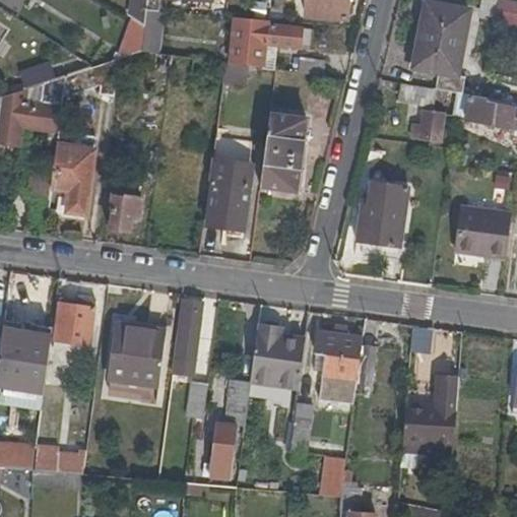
[(149,0),(130,0),(127,18),(133,22),(146,30),(148,12),(149,0)]
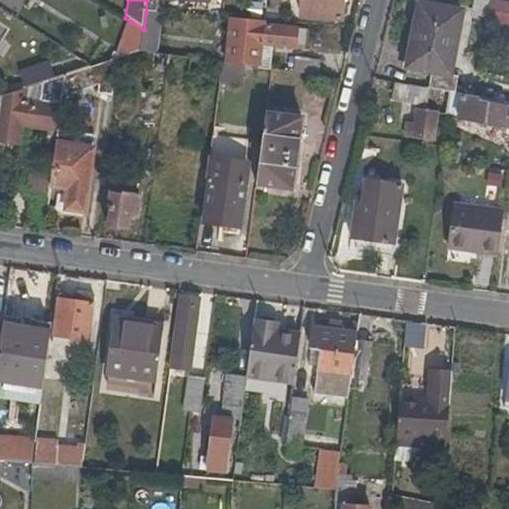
[(147,0),(146,12),(160,13),(161,0),(147,0)]
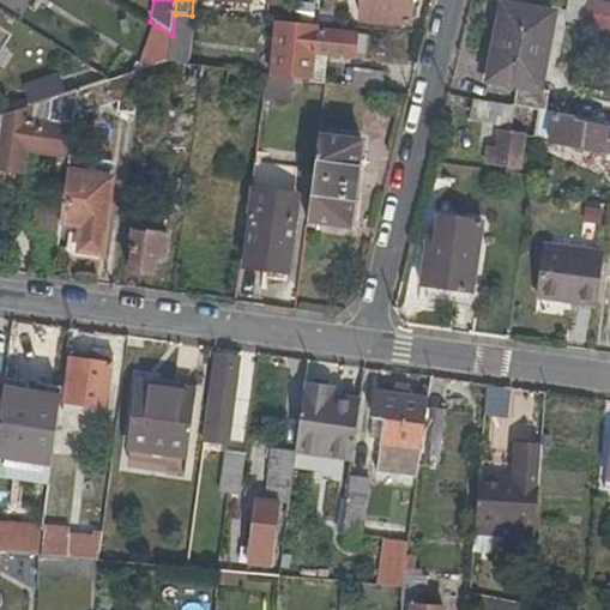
[(406,0),(361,0),(361,22),(406,23),(406,0)]
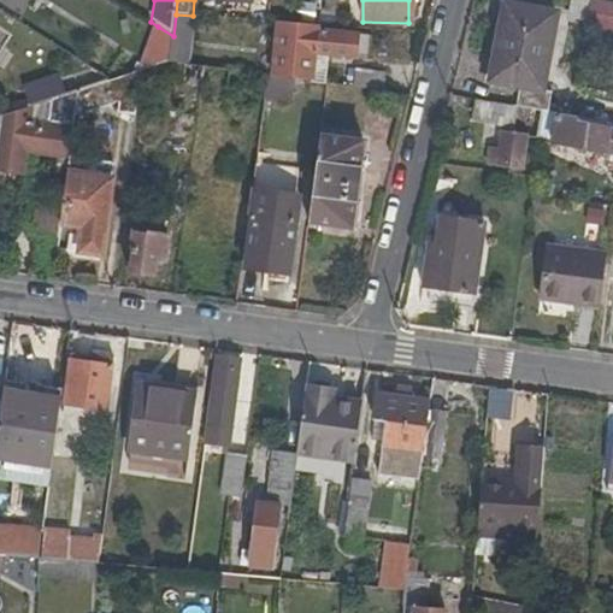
[(587,15),(589,0),(570,0),(569,11),(587,15)]
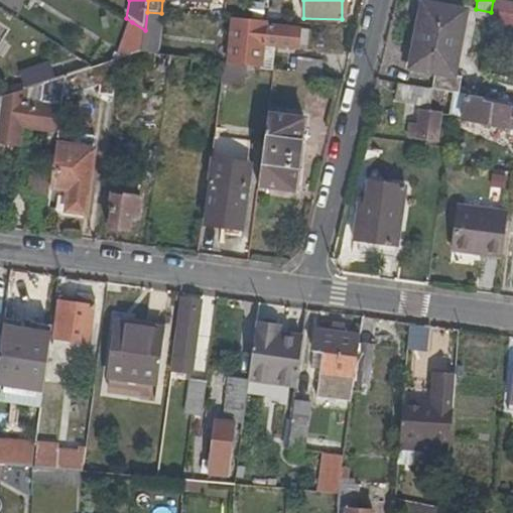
[(512,0),(493,0),(491,12),(490,21),(512,24),(512,0)]
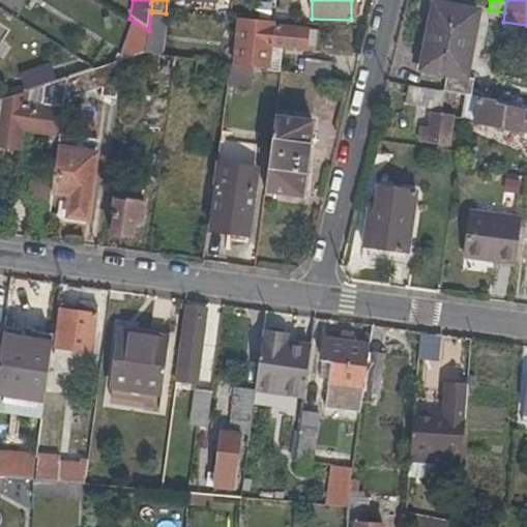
[(443,74),(441,90),(462,94),(466,94),(469,95),(472,78),(464,76),(477,13),(438,4),(434,28),(430,27),(420,69),(443,74)]
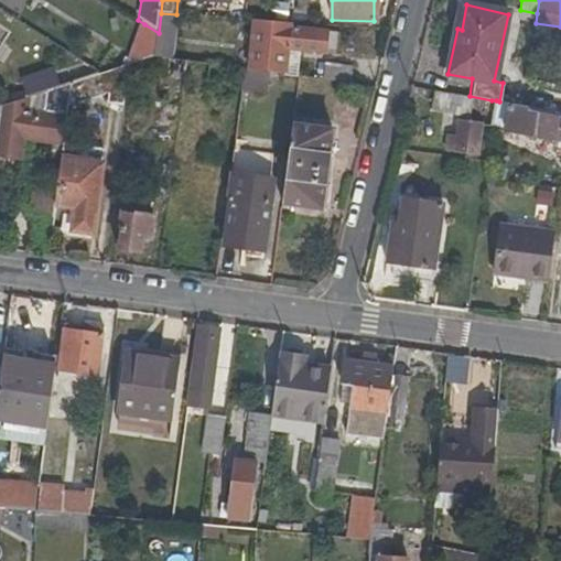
[(176,14),(161,13),(159,33),(155,57),(162,58),(176,61),(182,14),(176,14)]
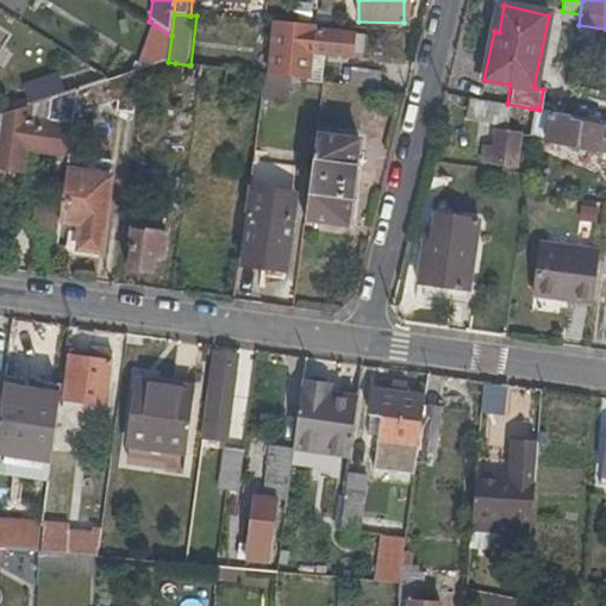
[(279,24),(270,76),(282,79),(303,81),(307,54),(348,60),(349,52),(361,55),(363,37),(279,24)]
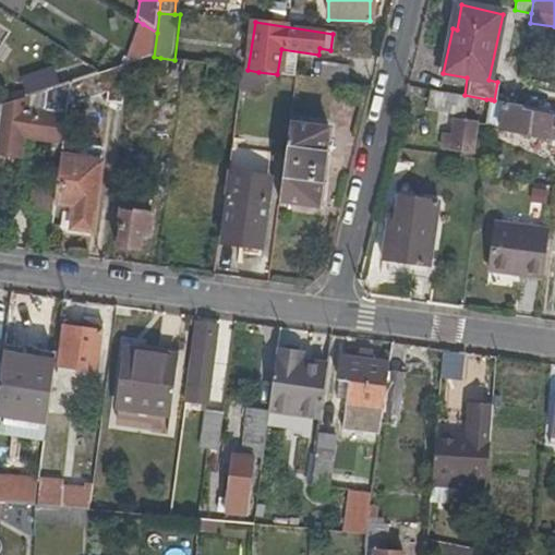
[(154,57),(157,33),(143,24),(127,65),(154,57)]
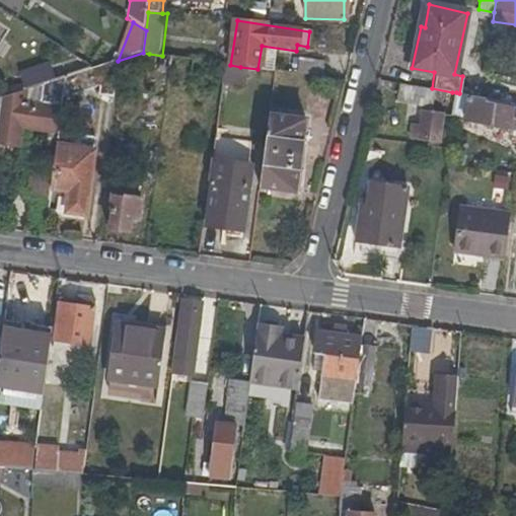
[(162,56),(149,54),(146,70),(169,73),(169,71),(171,57),(162,56)]
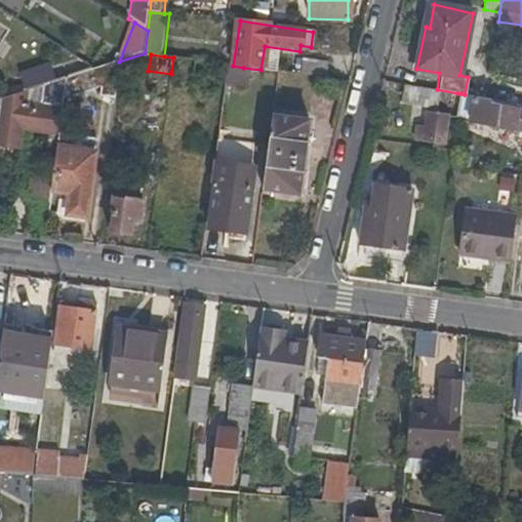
[(303,57),(300,76),(326,79),(328,62),(303,57)]
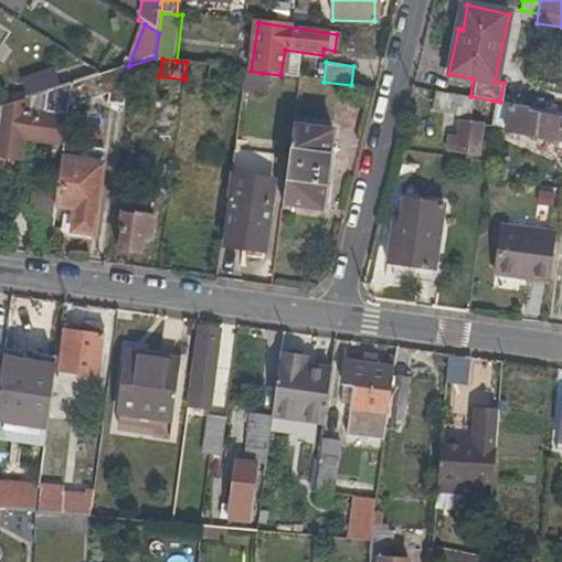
[(99,75),(70,84),(66,107),(107,95),(106,103),(124,107),(128,66),(99,75)]
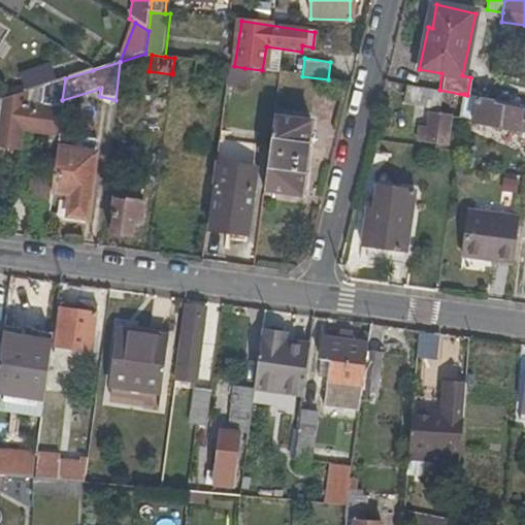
[(234,66),(228,65),(226,86),(241,88),(244,68),(234,66)]
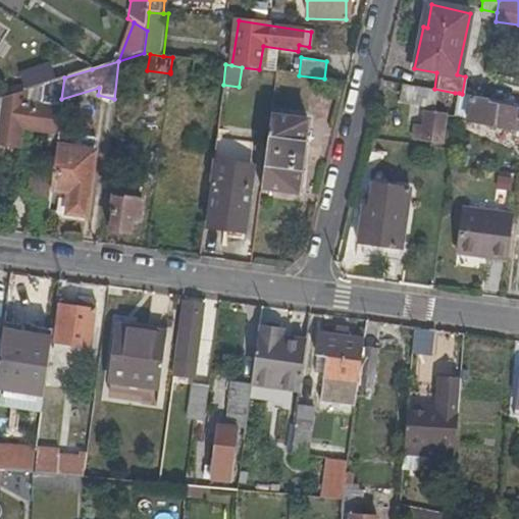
[(4,97),(1,98),(0,103),(0,146),(17,148),(20,127),(57,133),(58,128),(61,99),(64,78),(42,85),(39,108),(23,106),(27,90),(4,97)]
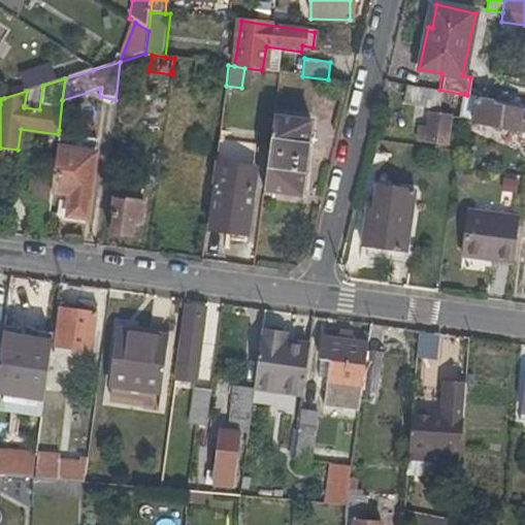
[(434,90),(407,85),(405,97),(432,102),(434,90)]
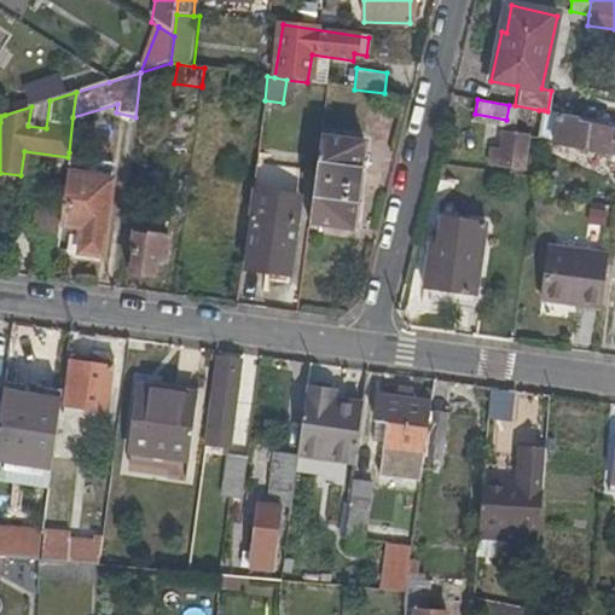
[(547,111),(544,110),(539,137),(551,138),(550,144),(614,155),(614,128),(604,127),(604,121),(547,111)]
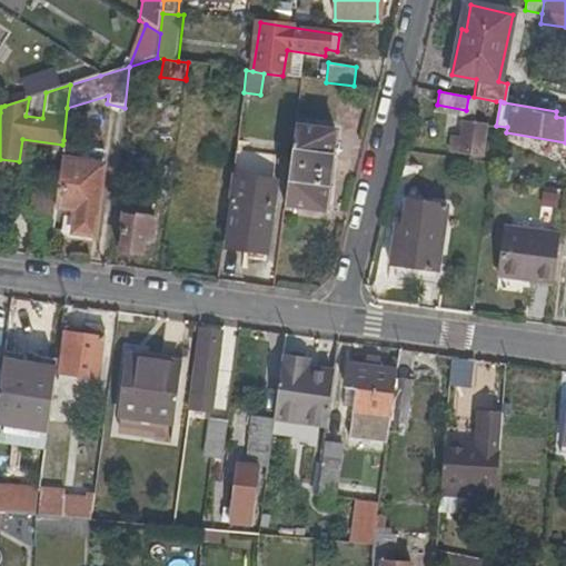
[(450,139),(449,152),(482,155),(485,126),(463,123),(460,140),(450,139)]
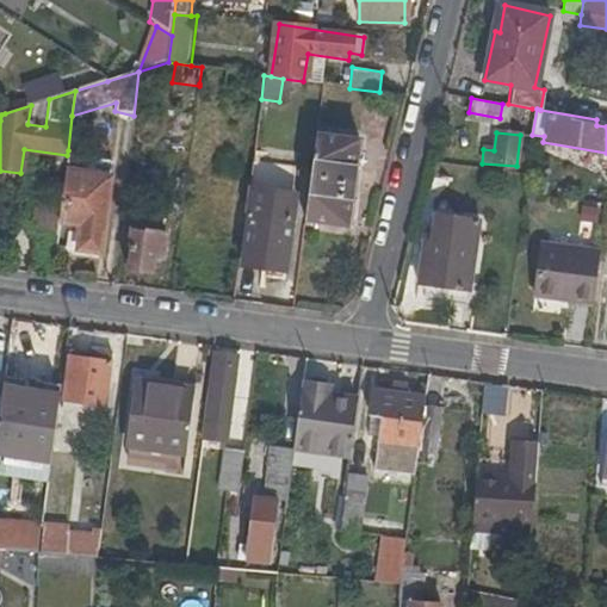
[(317,137),(305,223),(345,229),(357,143),(317,137)]
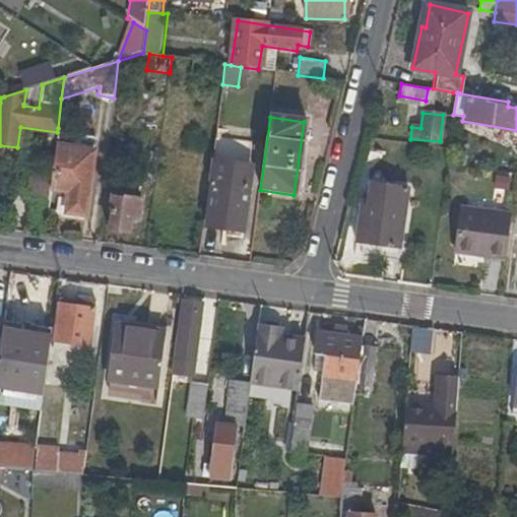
[(95,132),(58,128),(57,132),(56,143),(93,147),(95,132)]
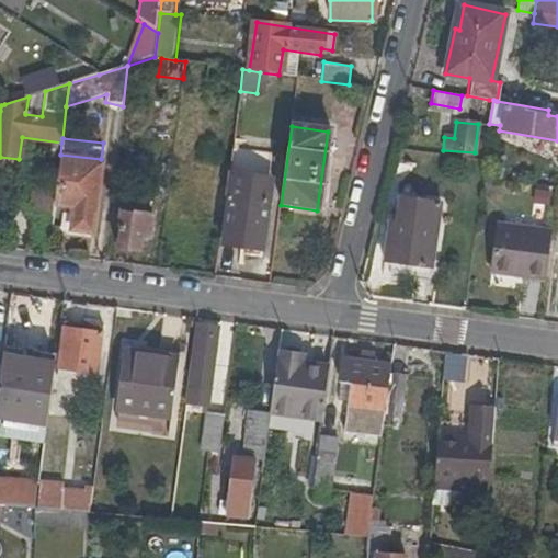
[(101,159),(60,155),(56,183),(53,215),(52,223),(92,228),(101,159)]
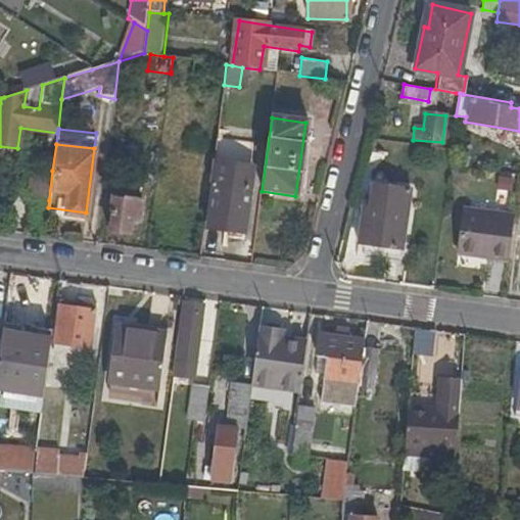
[(206,206),(203,224),(245,230),(254,162),(214,157),(206,206)]
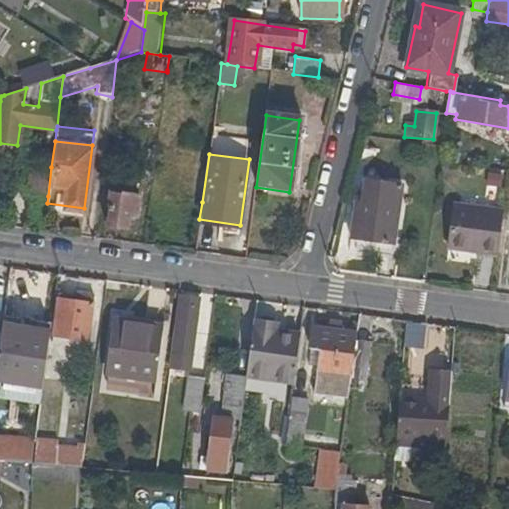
[(48,196),(51,167),(30,164),(26,193),(48,196)]
